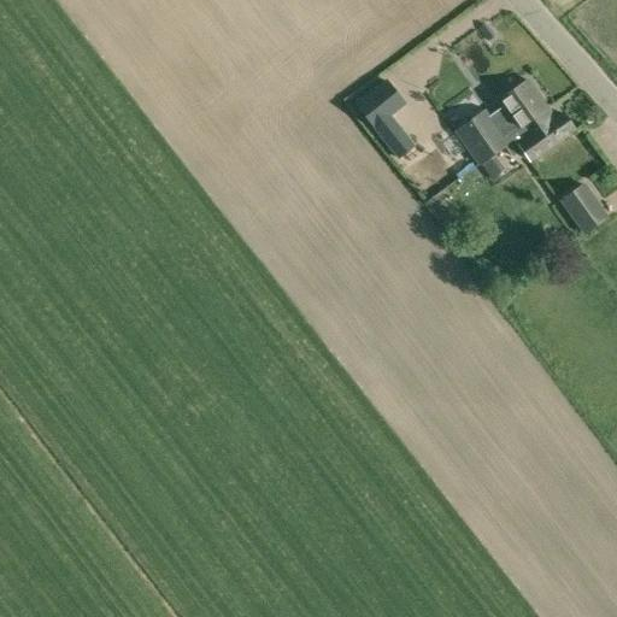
[(356,106),(398,159),(413,146),(389,117),(405,105),(386,81),(356,106)]
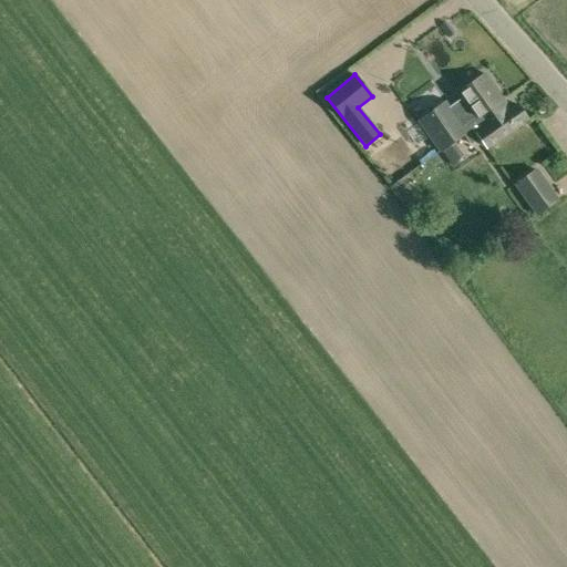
[(441,153),(464,135),(466,134),(461,126),(468,121),(473,117),(475,121),(503,101),(484,75),(456,95),(461,102),(450,110),(445,104),(419,123),(441,153)]
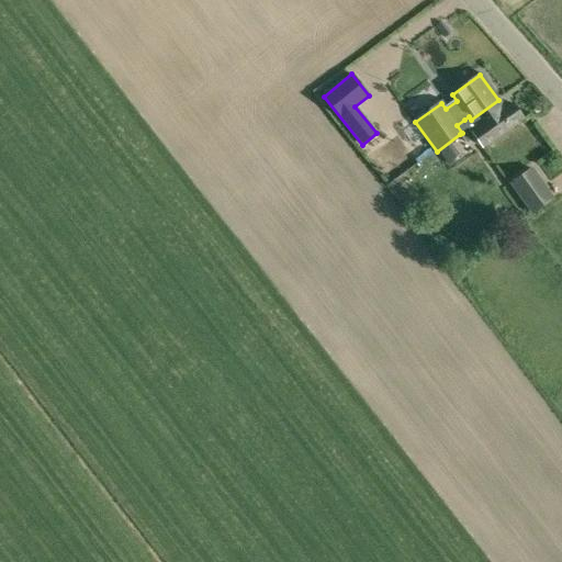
[(469,116),(464,120),(483,147),(523,119),(510,103),(504,108),(498,100),(471,120),(469,116)]
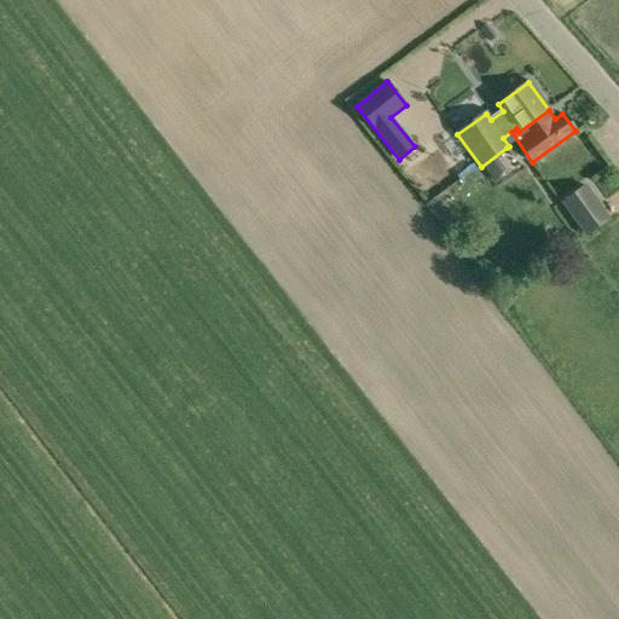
[(435,148),(399,161),(410,189),(446,175),(435,148)]
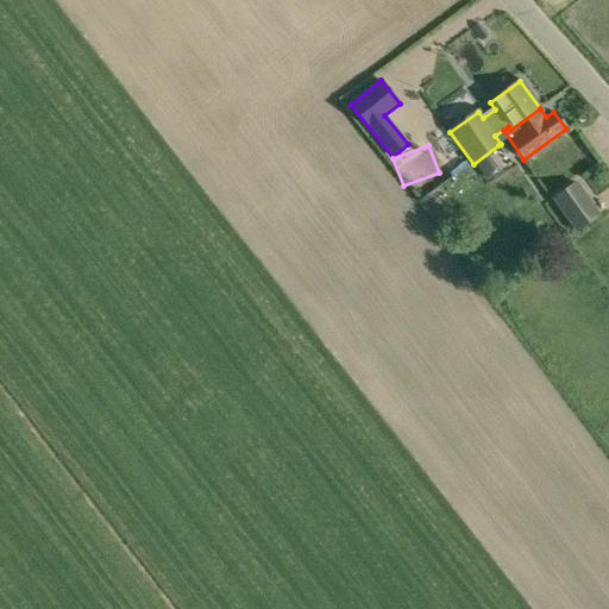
[(553,198),(577,231),(600,215),(576,182),(553,198)]
